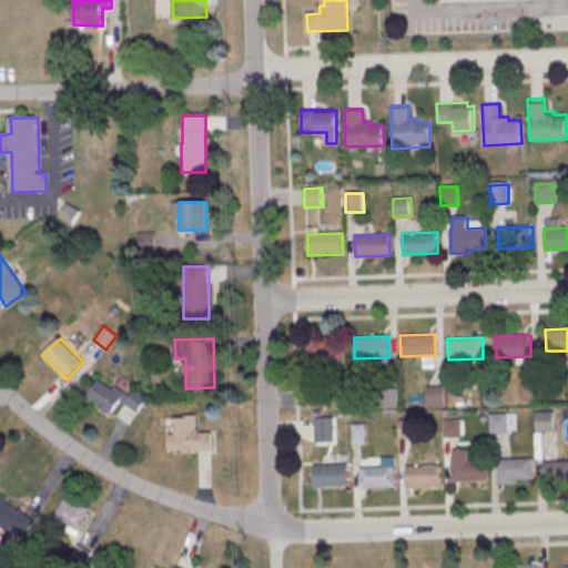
[(345,338),(308,338),(308,366),(345,366),(345,338)]
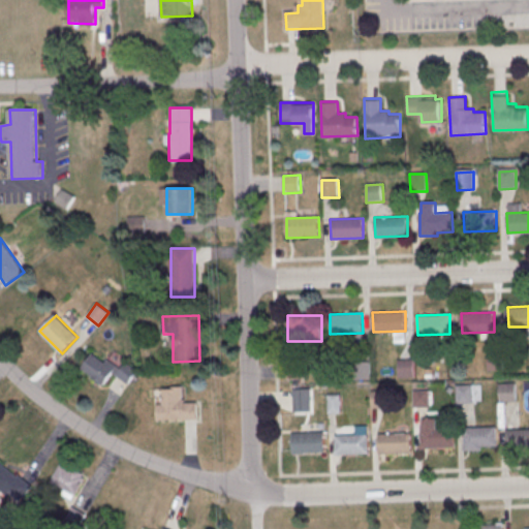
[(81,370),(104,385),(112,374),(127,385),(137,370),(124,361),(118,369),(92,352),(81,370)]
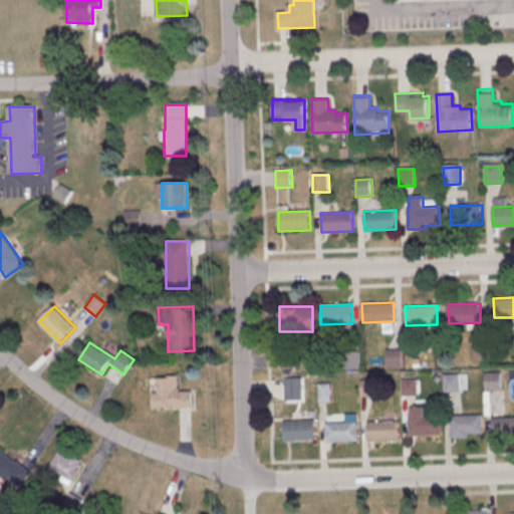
[(473,344),(489,344),(490,361),(474,361),(473,344)]
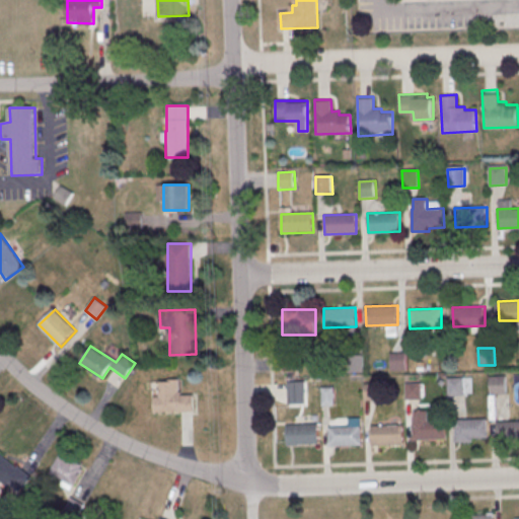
[(389,354),(405,353),(406,371),(390,371),(389,354)]
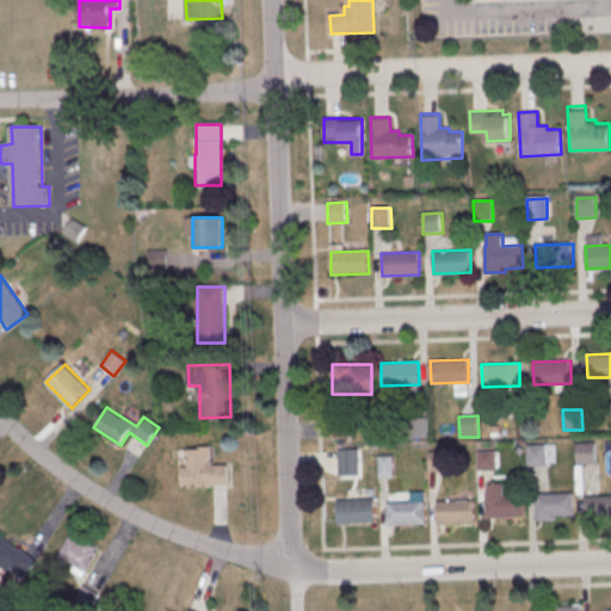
[(408,419),(429,419),(429,439),(409,439),(408,419)]
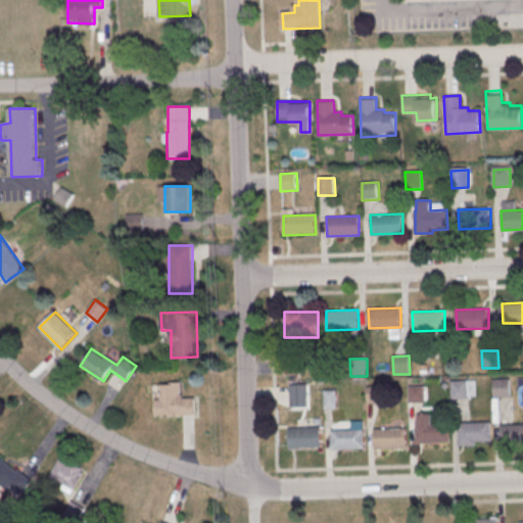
[(284,361),(302,360),(302,375),(285,375),(284,361)]
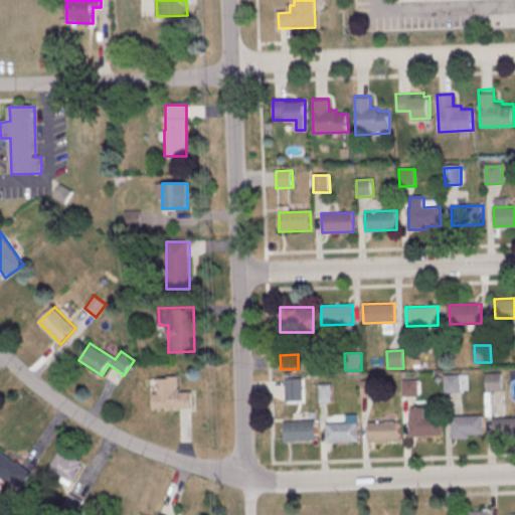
[(486,374),(502,374),(503,391),(487,391),(486,374)]
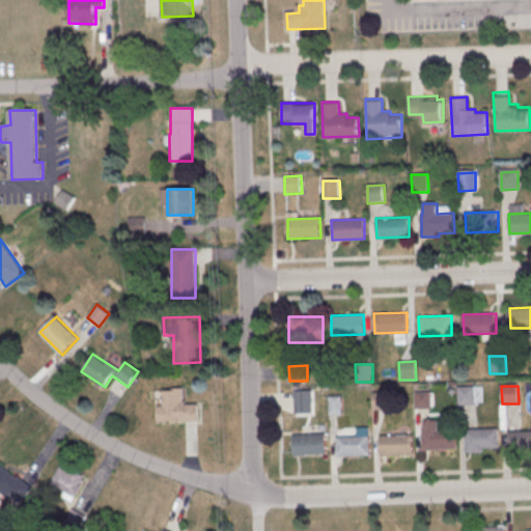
[(458,388),(475,387),(476,404),(458,406),(458,388)]
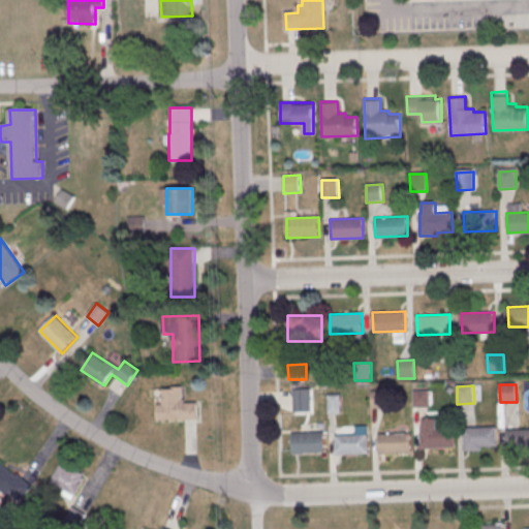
[(158,421),(190,419),(197,419),(197,403),(186,403),(186,400),(183,400),(183,387),(172,387),(172,390),(162,390),(163,405),(157,405),(158,421)]
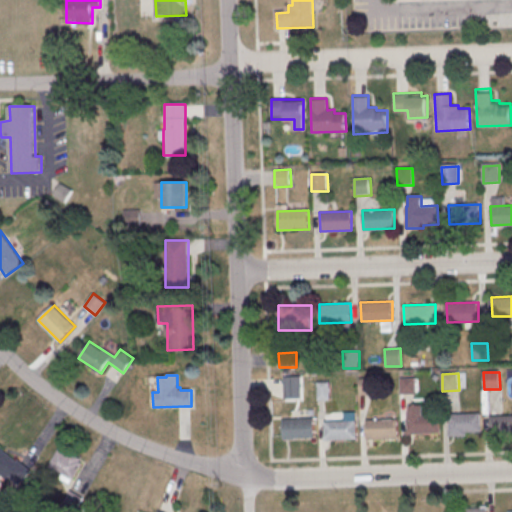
[(284,378),(301,377),(301,400),(285,400),(284,378)]
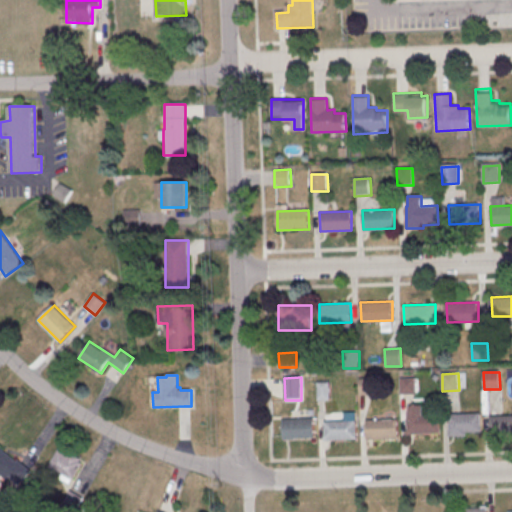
[(359,379),(375,378),(376,395),(359,396),(359,379)]
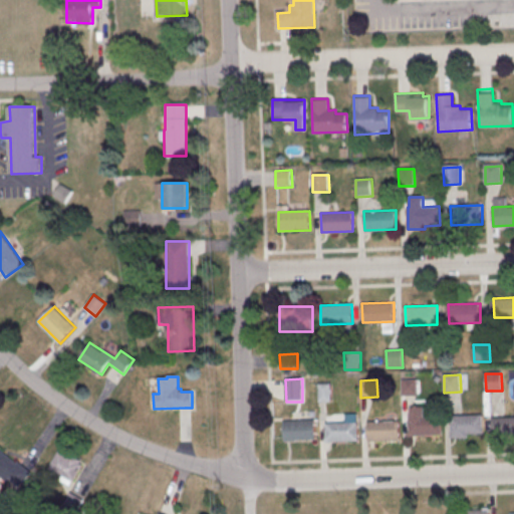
[(402,379),(418,379),(419,397),(403,397),(402,379)]
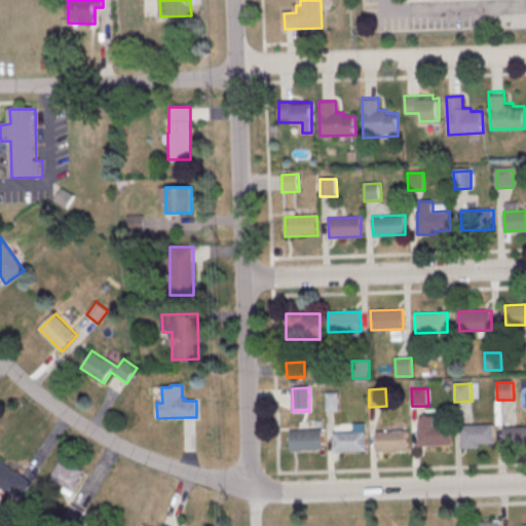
[(327,393),(339,393),(339,411),(327,411),(327,393)]
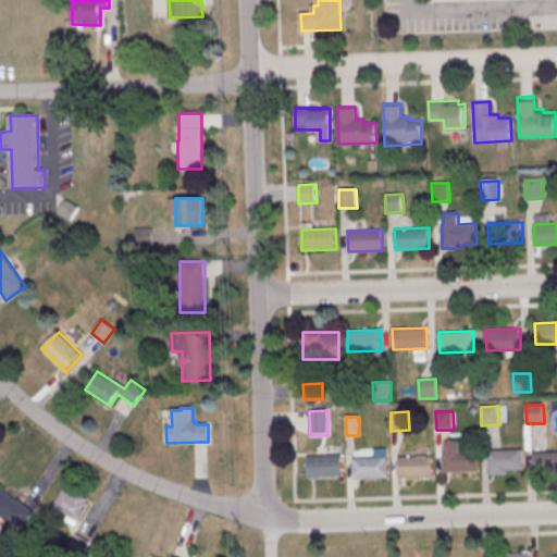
[(487,449),(522,449),(522,470),(489,471),(487,449)]
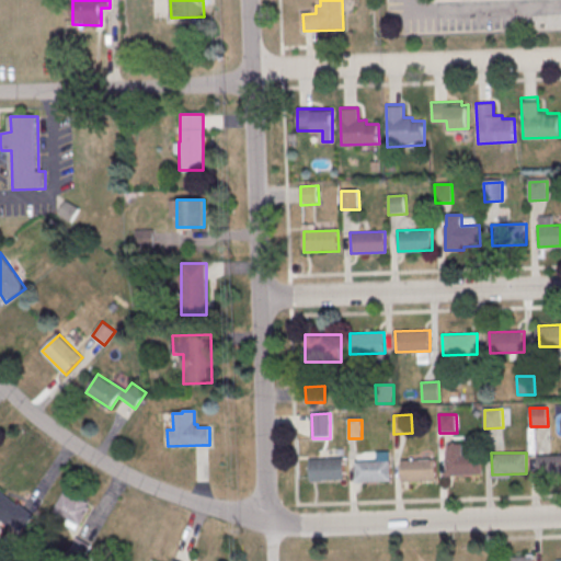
[(446,455),(480,454),(481,474),(446,476),(446,455)]
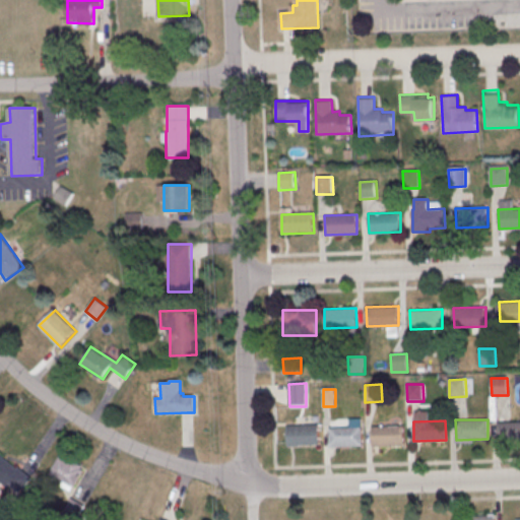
[(498,423),(519,421),(519,441),(499,442),(498,423)]
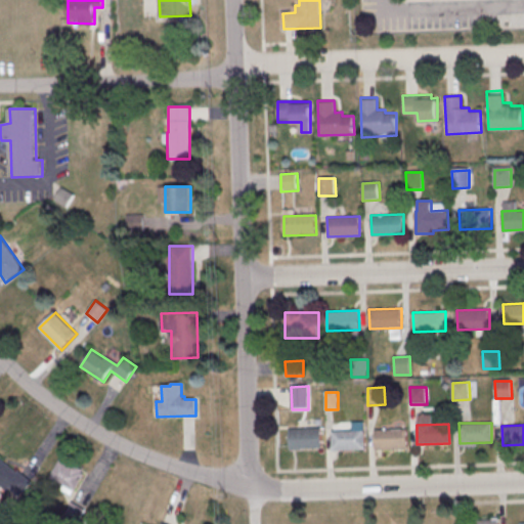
[(289,429),(321,428),(321,447),(290,448),(289,429)]
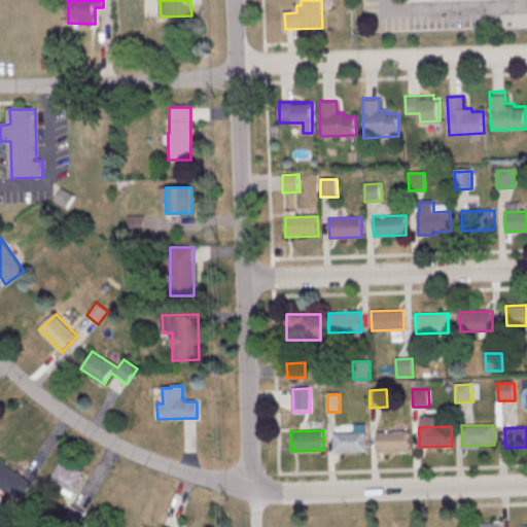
[(334,432),(366,431),(366,452),(335,452),(334,432)]
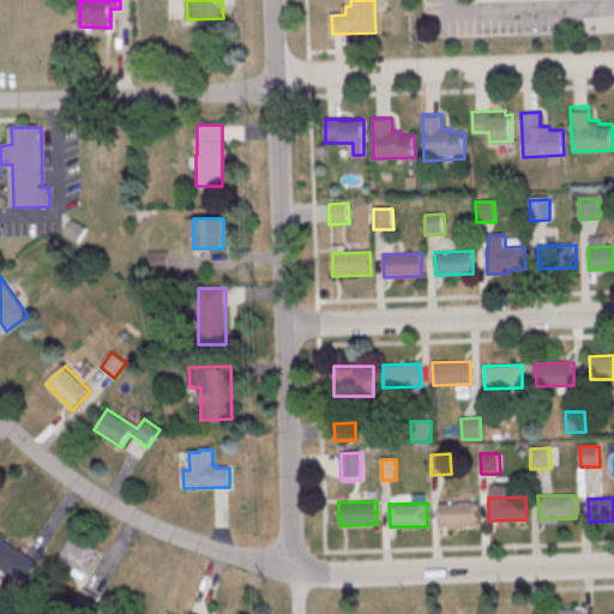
[(438,504),(476,503),(476,525),(439,527),(438,504)]
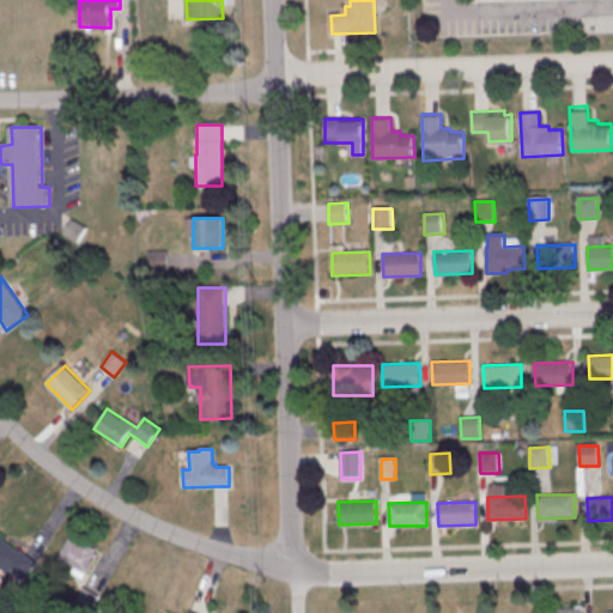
[(0,535),(22,553),(23,551),(38,564),(25,581),(13,571),(10,575),(0,566),(0,535)]
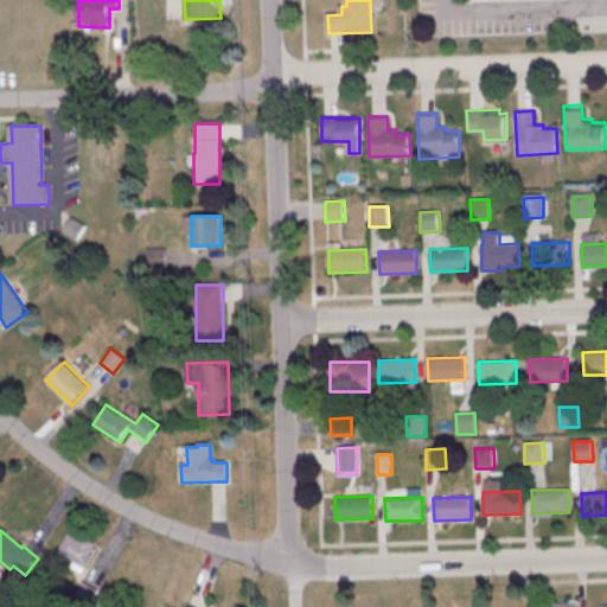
[(97,545),(70,530),(57,555),(84,570),(97,545)]
